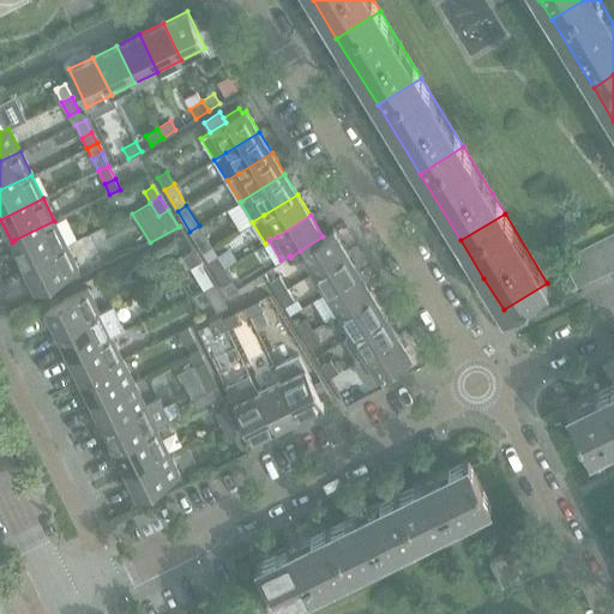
[(23,265),(66,245),(54,221),(14,240),(12,242),(23,265)]
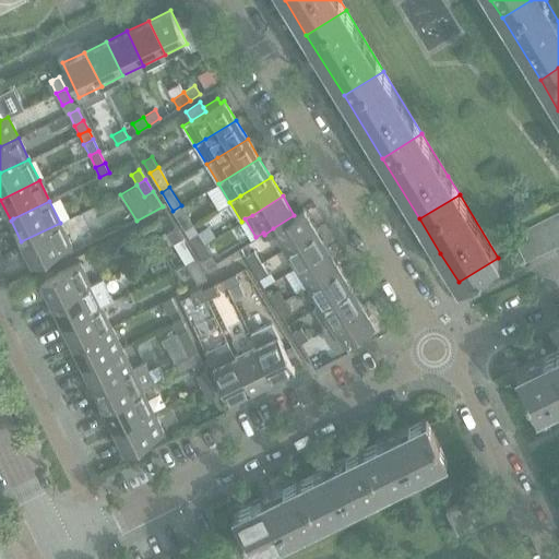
[(181,205),(173,211),(185,230),(193,225),(181,205)]
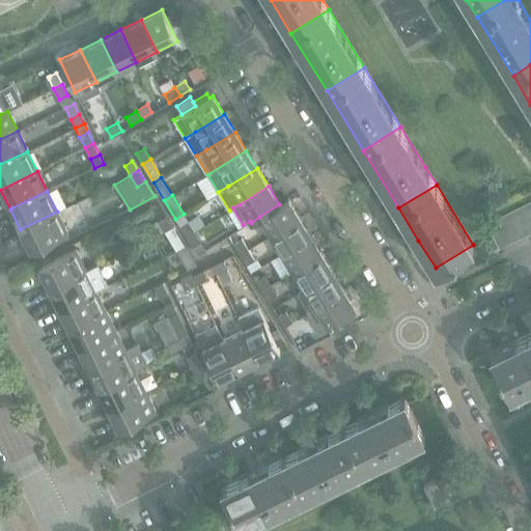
[(271,235),(300,218),(288,198),(279,204),(259,217),(271,235)]
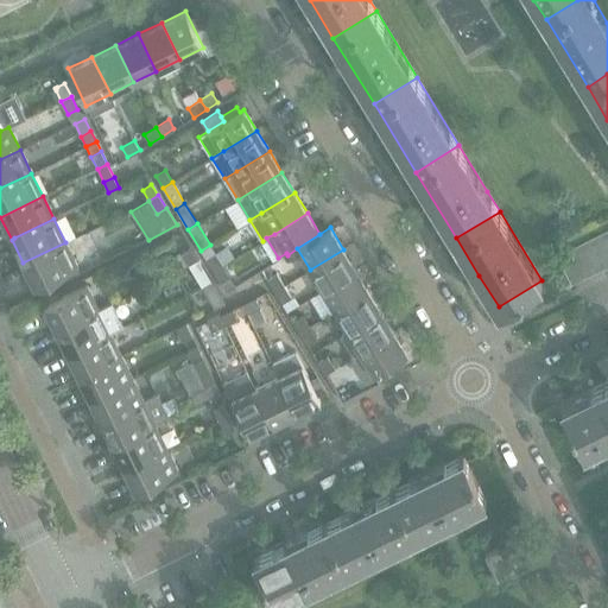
[(607,228),(596,235),(607,258),(607,228)]
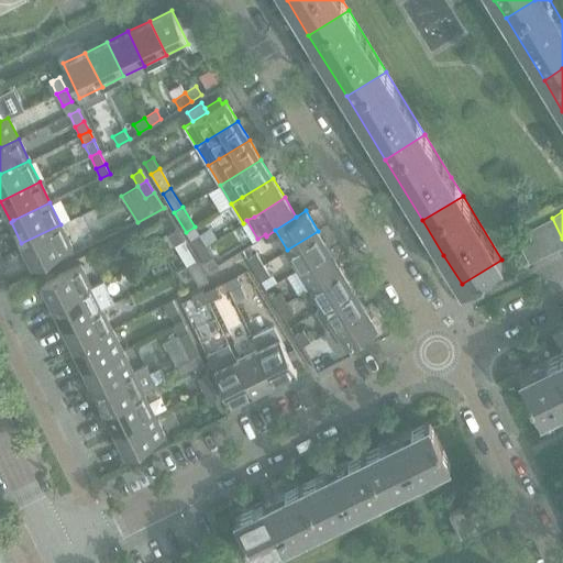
[(540,223),(554,250),(562,244),(562,239),(552,218),(540,223)]
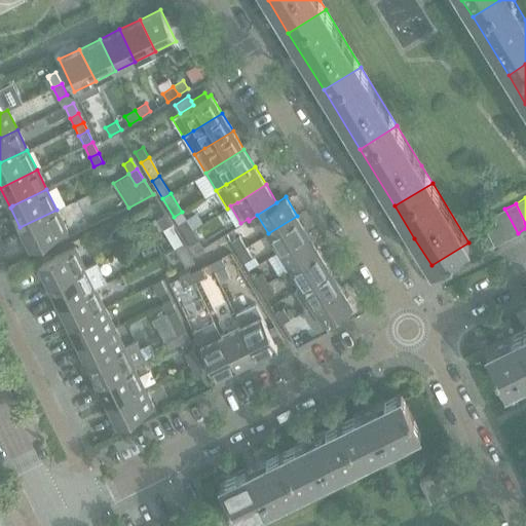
[(493,214),(506,238),(518,233),(504,209),(493,214)]
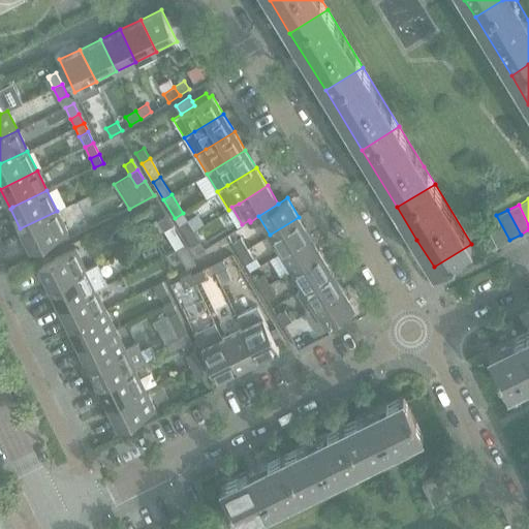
[(57,211),(20,228),(30,250),(67,231),(57,211)]
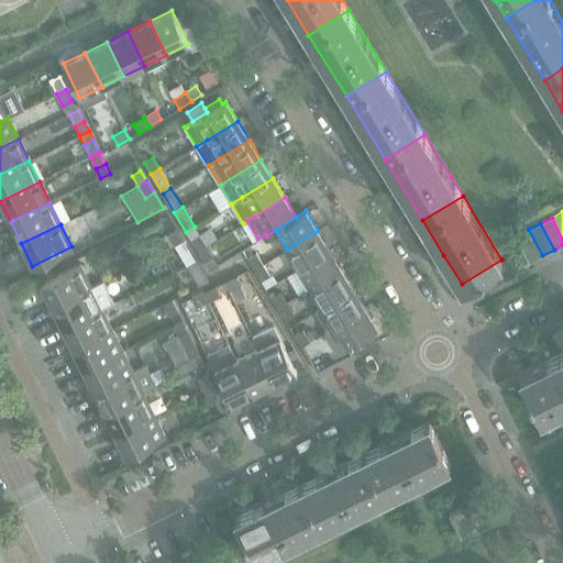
[(183,240),(176,229),(167,234),(174,245),(183,240)]
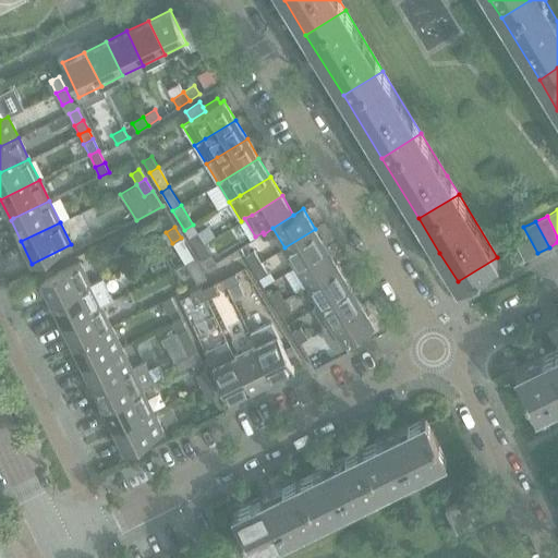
[(537,253),(523,227),(511,233),(524,259),(537,253)]
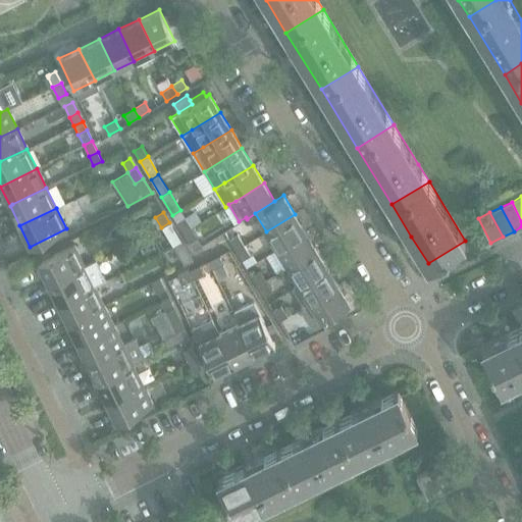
[(295,214),(266,231),(277,249),(306,231),(295,214)]
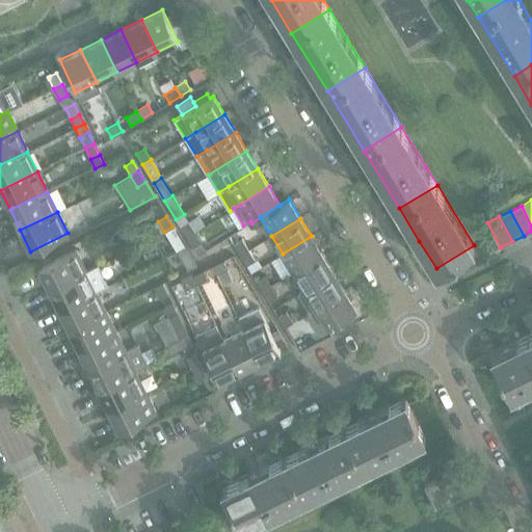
[(188,221),(180,227),(186,237),(194,232),(188,221)]
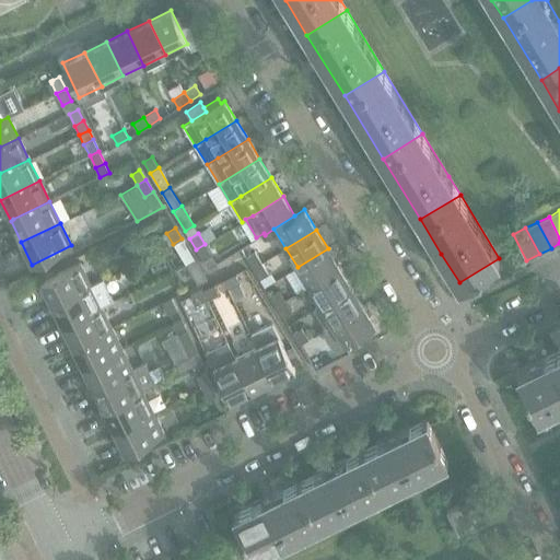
[(205,244),(196,249),(203,260),(208,269),(217,264),(212,255),(205,244)]
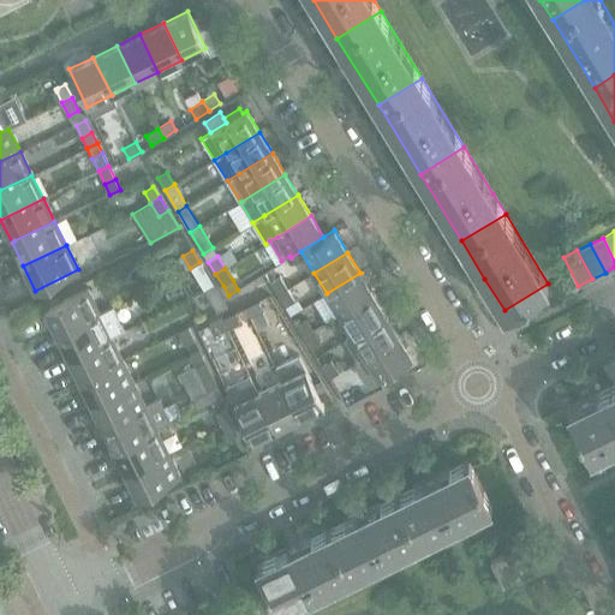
[(206,273),(196,278),(204,291),(214,285),(206,273)]
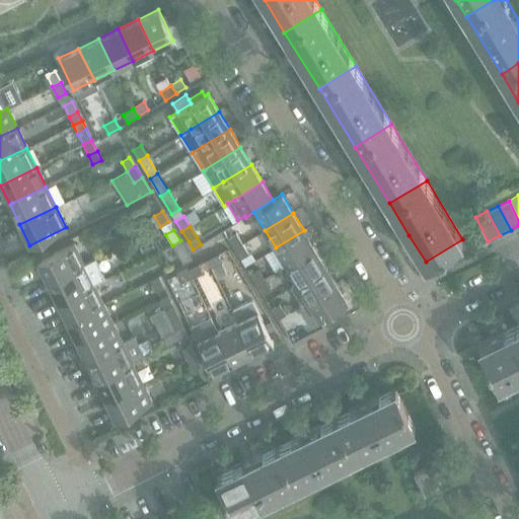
[(304,230),(276,247),(286,265),(314,247),(304,230)]
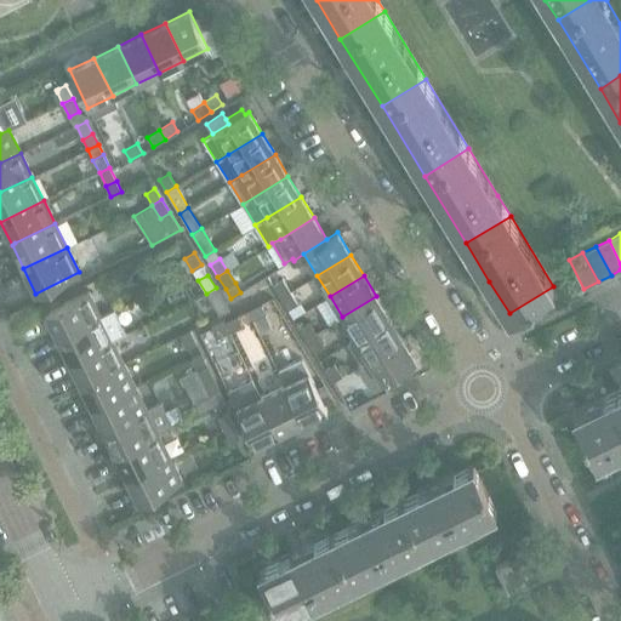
[(280,298),(290,292),(283,279),(273,285),(280,298)]
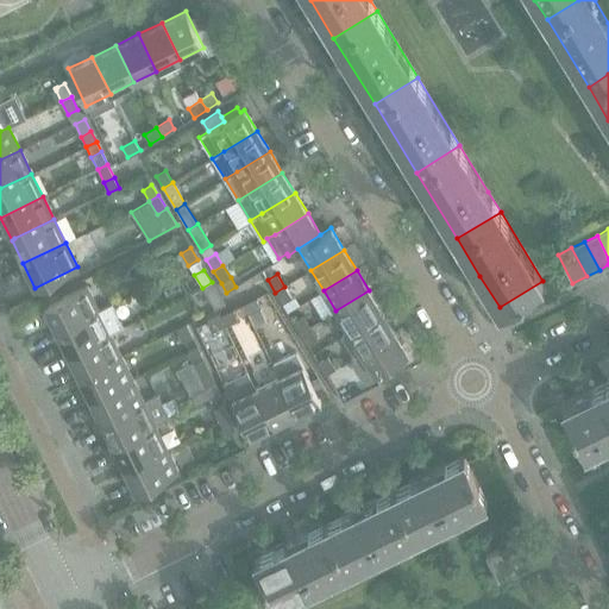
[(212,282),(202,288),(215,309),(225,305),(220,296),(219,294),(212,282)]
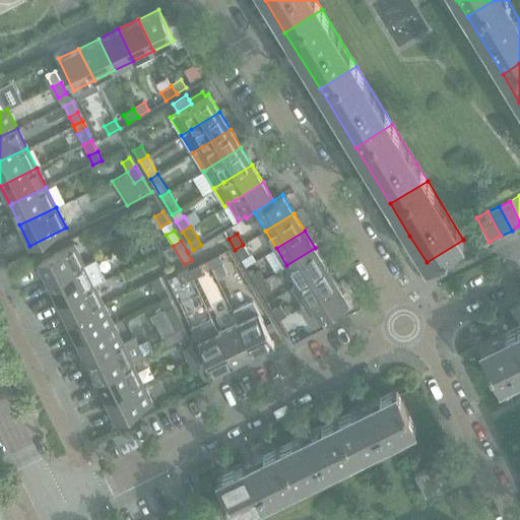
[(48,282),(84,264),(74,244),(38,262),(48,282)]
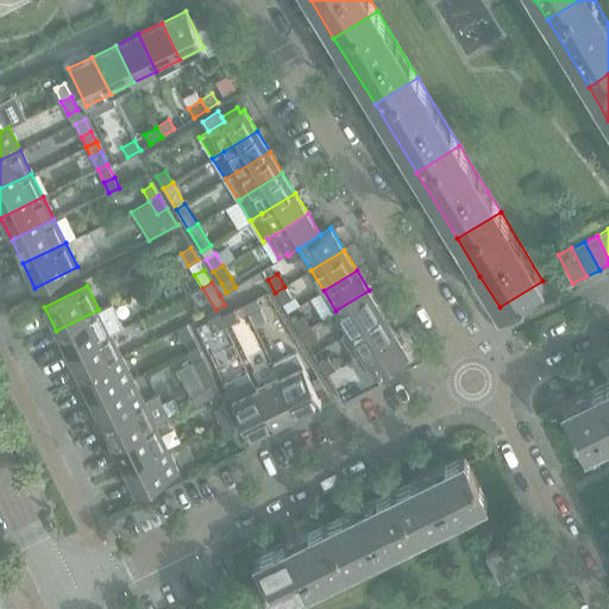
[(284,287),(275,293),(282,303),(292,297),(284,287)]
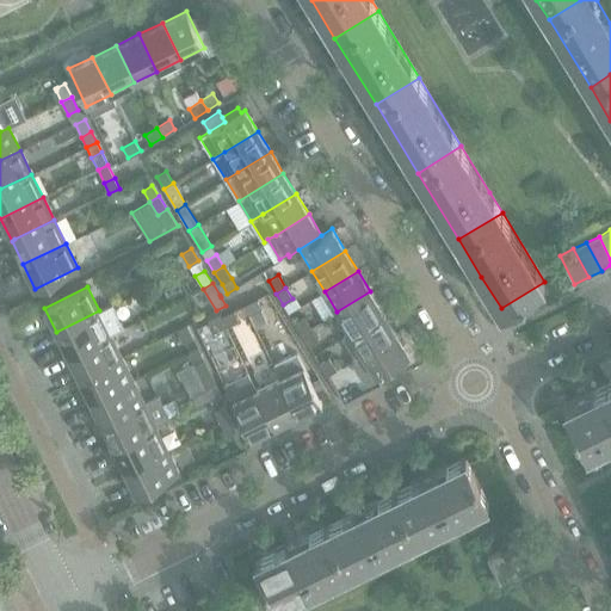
[(370,291),(337,312),(350,333),(383,313),(370,291)]
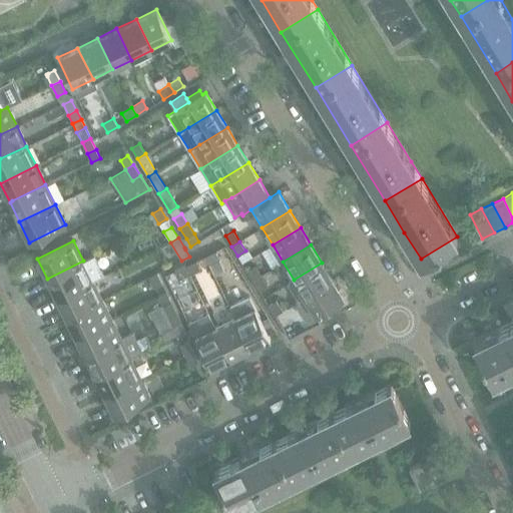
[(215,251),(204,257),(208,265),(219,260),(215,251)]
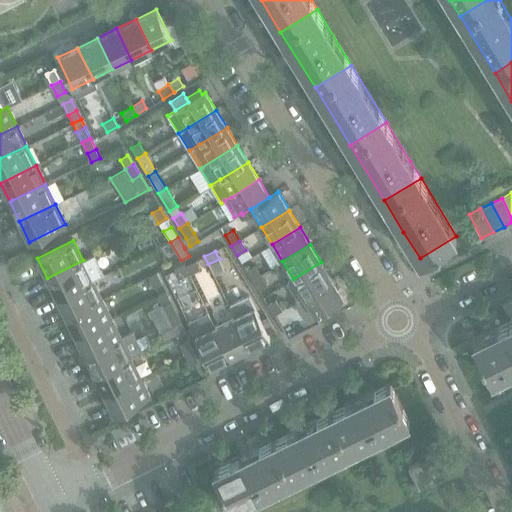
[(56,297),(92,280),(103,274),(94,255),(83,260),(47,278),(56,297)]
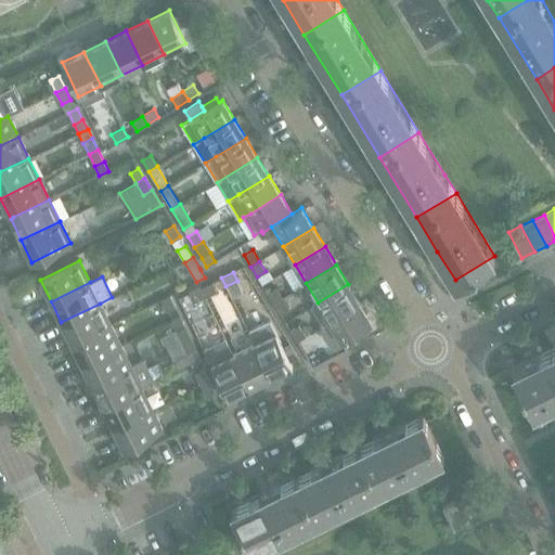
[(226,286),(231,298),(243,294),(237,281),(226,286)]
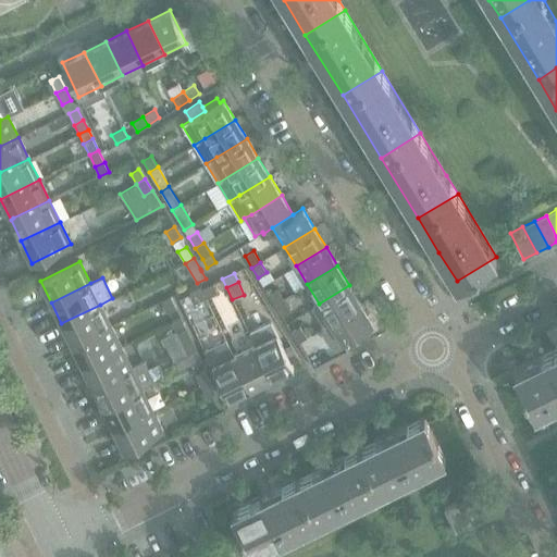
[(200,288),(206,298),(217,293),(212,283),(200,288)]
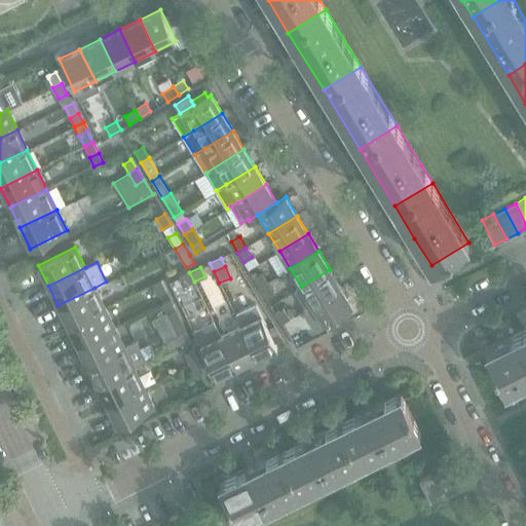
[(330,269),(301,287),(294,291),(305,308),(312,304),(341,287),(330,269)]
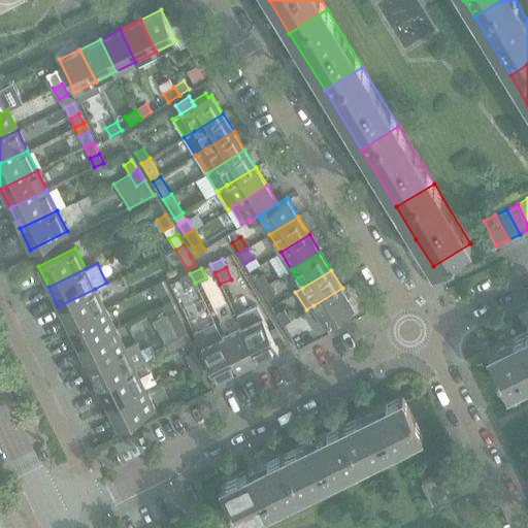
[(195,283),(190,273),(179,279),(184,288),(195,283)]
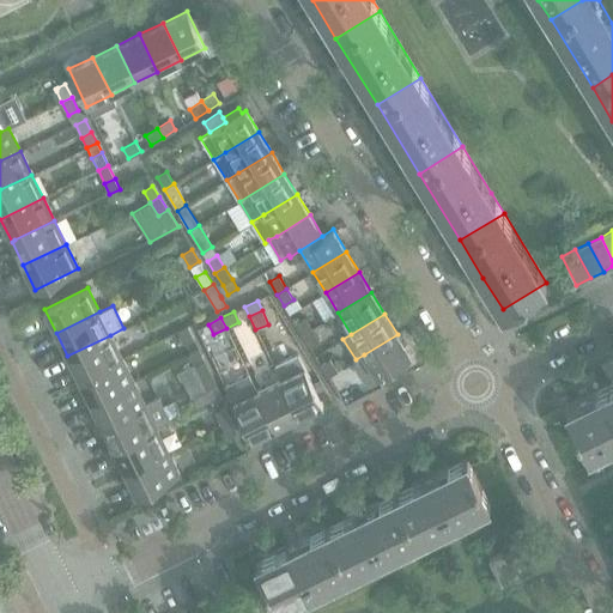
[(303,337),(313,331),(304,317),(295,323),(303,337)]
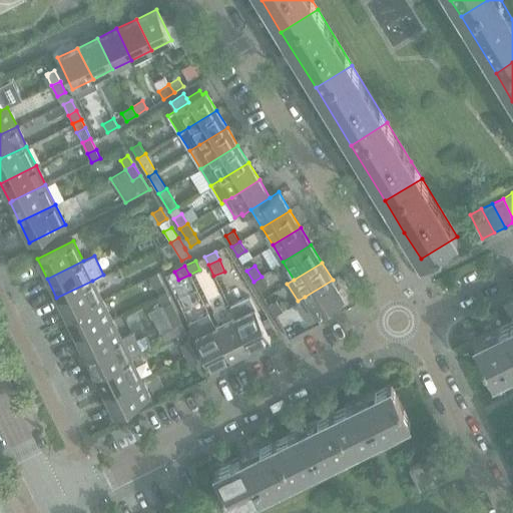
[(162,284),(157,274),(148,278),(153,289),(162,284)]
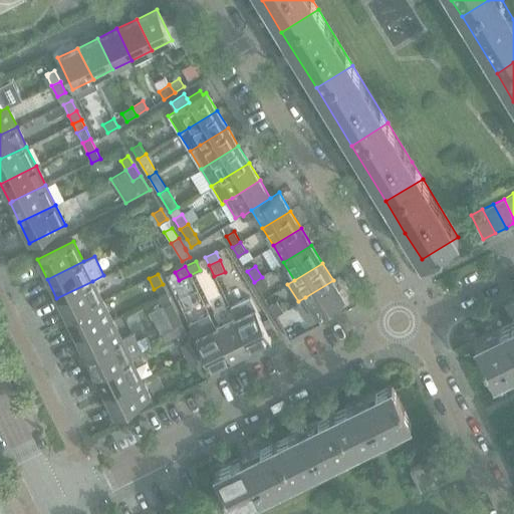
[(262,277),(254,282),(260,291),(268,286),(262,277)]
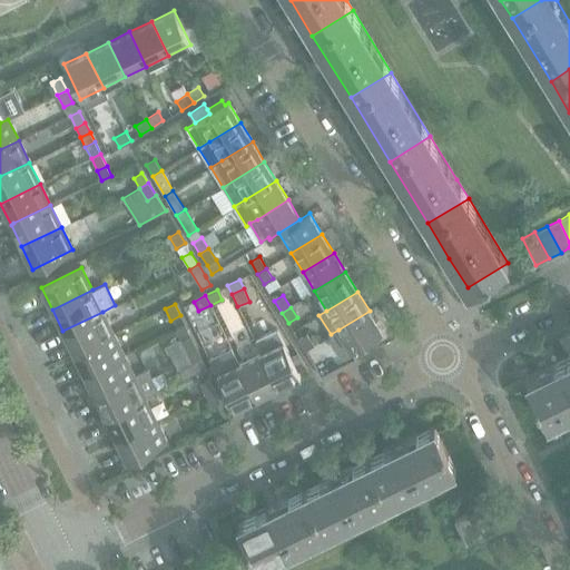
[(370,311),(338,330),(331,334),(330,340),(332,344),(335,350),(338,353),(343,355),(363,342),(366,346),(381,337),(377,333),(382,331),(370,311)]
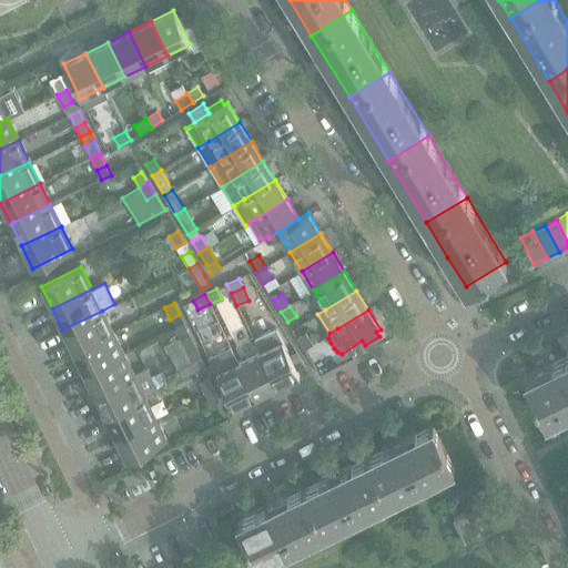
[(73,352),(113,332),(102,311),(62,330),(73,352)]
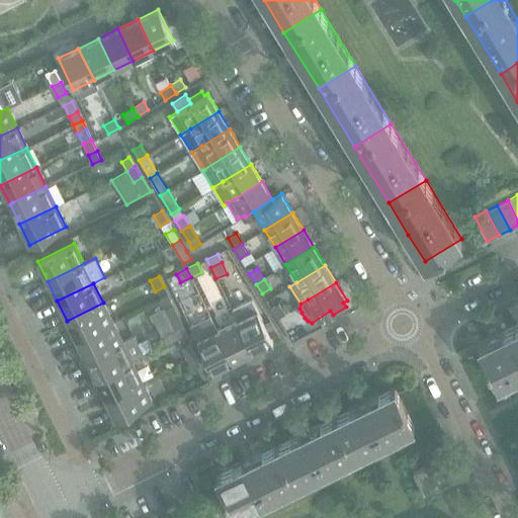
[(232,310),(237,321),(252,352),(273,342),(252,299),(232,310)]
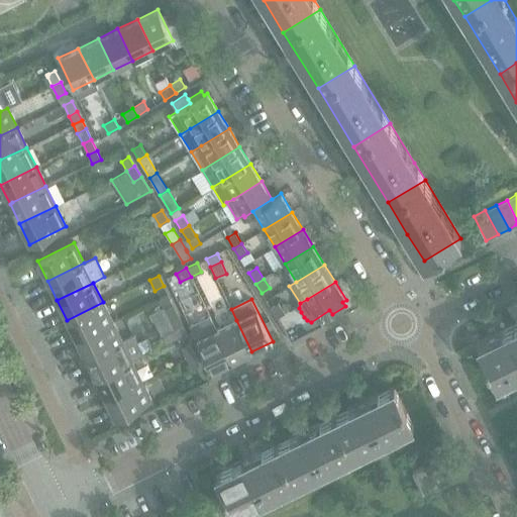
[(76,339),(112,322),(103,302),(67,320),(76,339)]
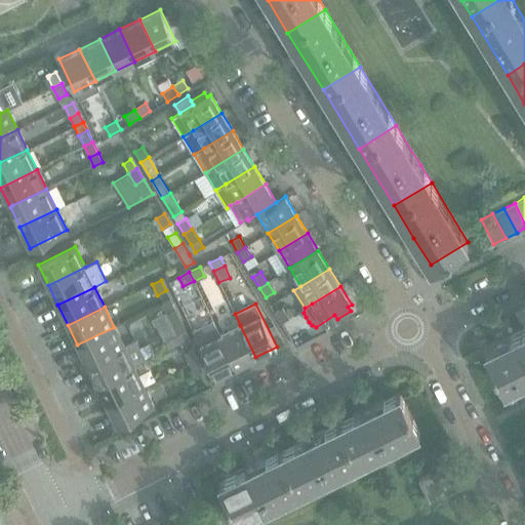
[(281,323),(289,318),(283,307),(275,312),(281,323)]
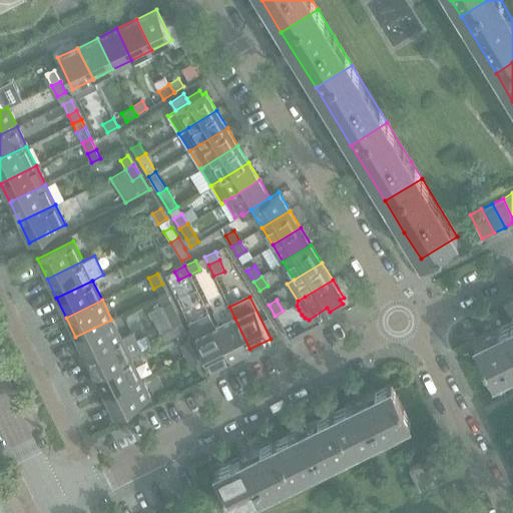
[(155,323),(167,317),(176,313),(170,301),(149,312),(155,323)]
